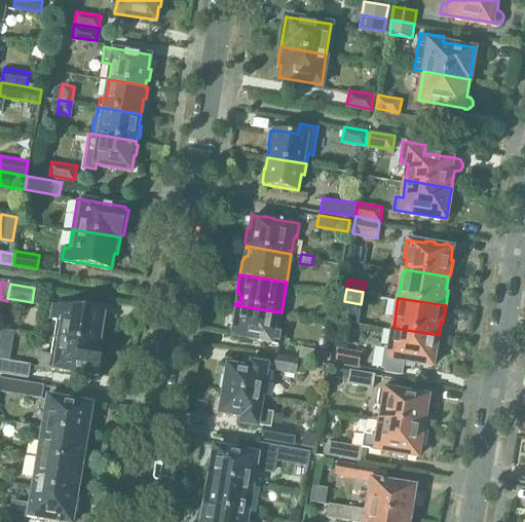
[(54,304),(52,317),(59,318),(55,335),(99,342),(103,343),(106,327),(103,327),(105,312),(54,304)]
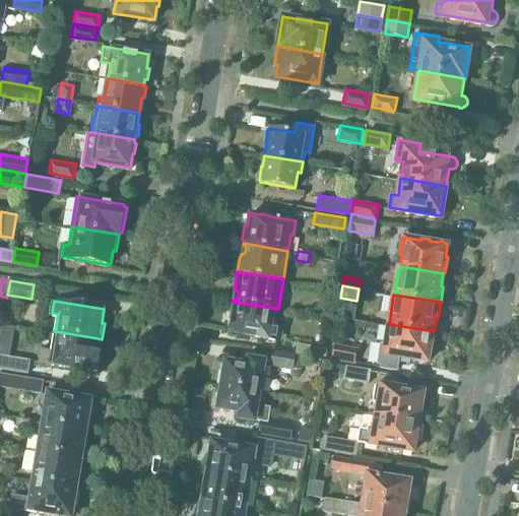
[(289,301),(287,309),(301,311),(302,303),(289,301)]
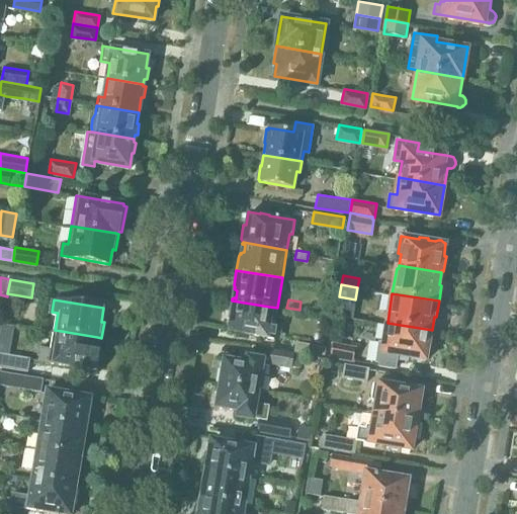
[(231,302),(228,316),(231,317),(229,330),(241,332),(241,333),(249,334),(250,333),(274,337),(277,323),(274,322),(277,308),(269,307),(232,301),(231,302)]
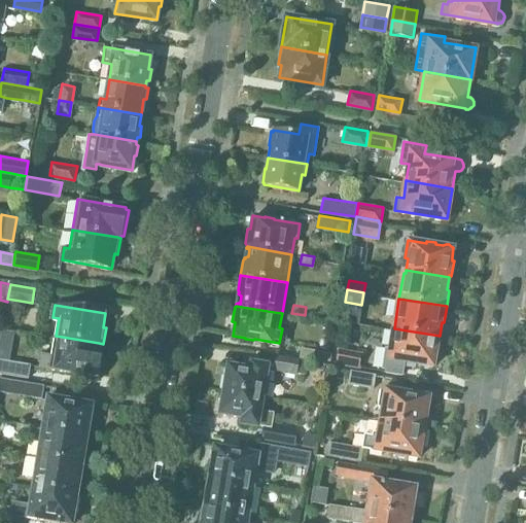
[(386,344),(383,365),(387,365),(386,370),(402,372),(405,360),(407,360),(407,362),(415,363),(415,362),(422,363),(424,365),(429,367),(431,364),(433,365),(434,359),(435,351),(439,352),(441,337),(440,337),(440,336),(394,328),(393,328),(395,329),(393,345),(386,344)]
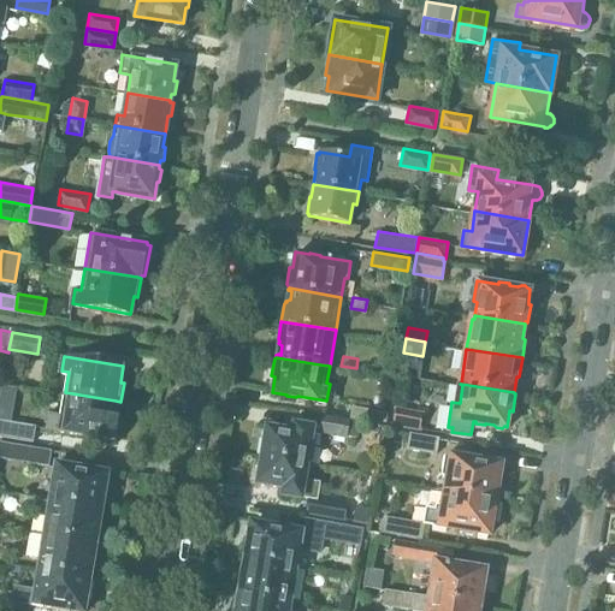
[(48,420),(47,426),(114,438),(116,434),(119,435),(122,420),(124,405),(120,404),(120,402),(116,401),(65,392),(61,413),(49,411),(48,420)]
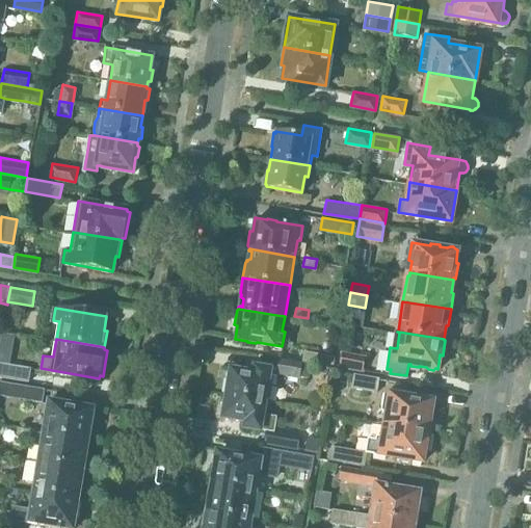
[(303,349),(301,361),(309,362),(313,363),(333,366),(334,363),(335,354),(303,349)]
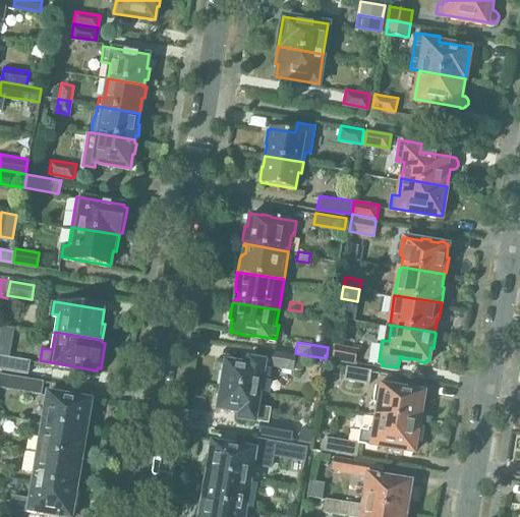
[(332,355),(332,357),(355,361),(356,355),(357,347),(334,344),(332,355)]
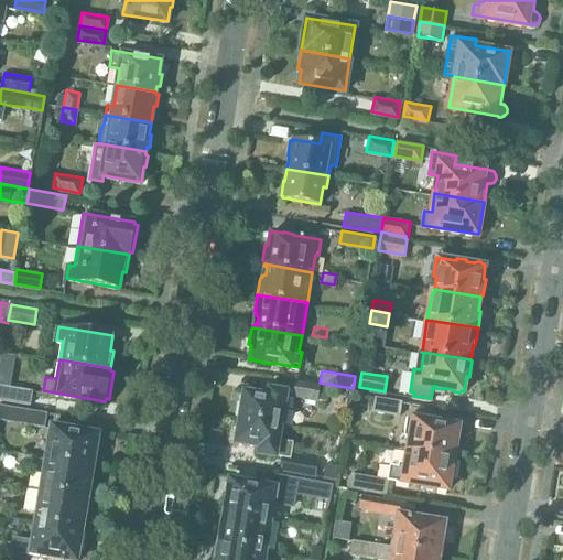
[(293,385),(292,394),(317,398),(318,396),(320,385),(320,383),(294,378),(293,385)]
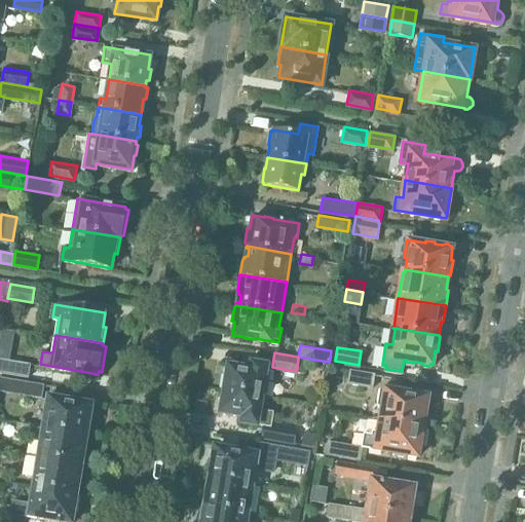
[(0,370),(28,376),(31,362),(11,359),(0,357),(0,370)]
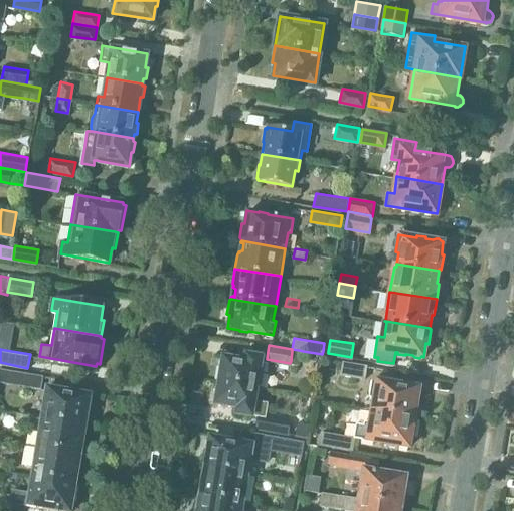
[(222,355),(218,379),(257,385),(262,355),(245,353),(244,358),(222,355)]
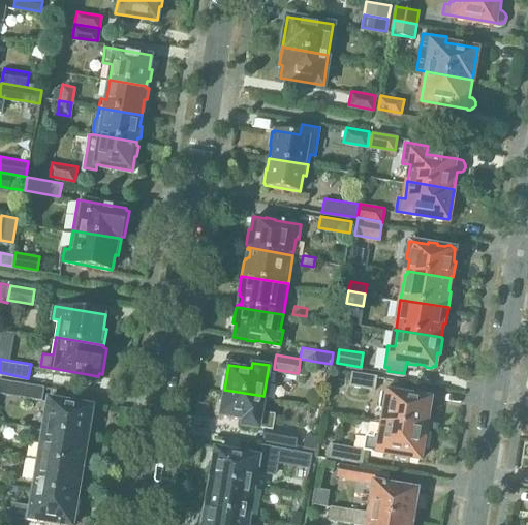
[(351,370),(349,384),(374,389),(376,374),(351,370)]
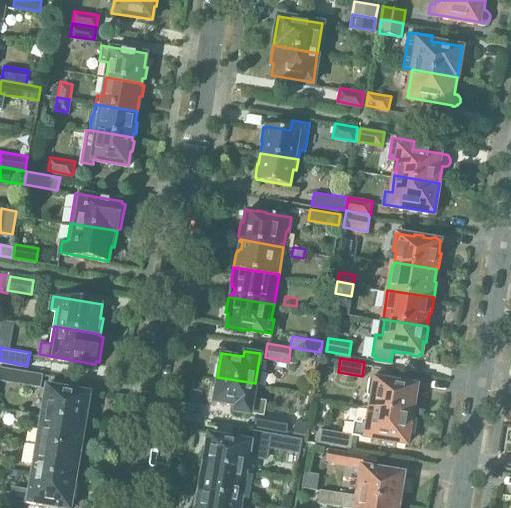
[(0,364),(0,377),(40,385),(42,373),(0,364)]
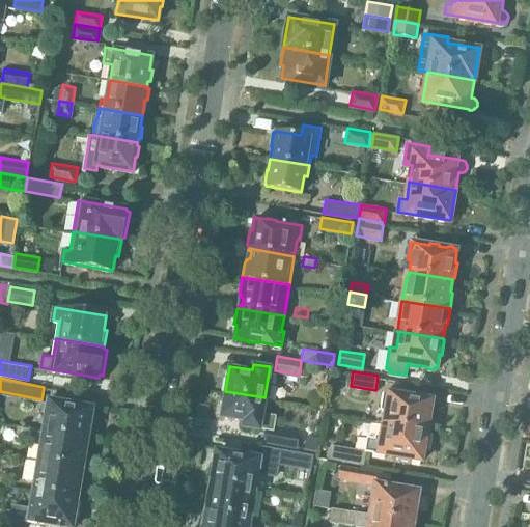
[(383,390),(380,405),(385,406),(383,422),(429,430),(433,411),(429,411),(431,398),(420,396),(420,394),(409,392),(409,394),(383,390)]
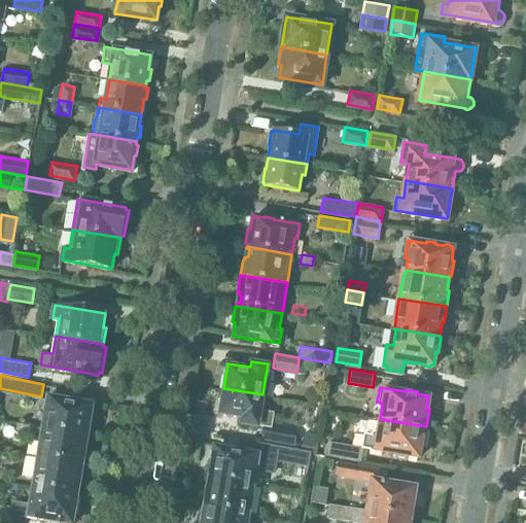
[(223,388),(219,412),(242,416),(241,422),(257,425),(258,422),(264,423),(261,438),(285,441),(294,443),(297,428),(287,426),(273,424),(271,424),(273,412),(260,410),(263,394),(223,388)]
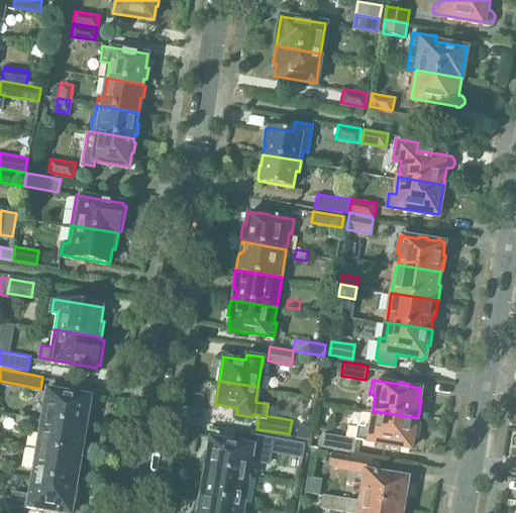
[(43,400),(40,418),(85,426),(88,423),(91,408),(88,408),(90,395),(78,393),(78,392),(69,391),(69,392),(44,388),(41,400),(43,400)]
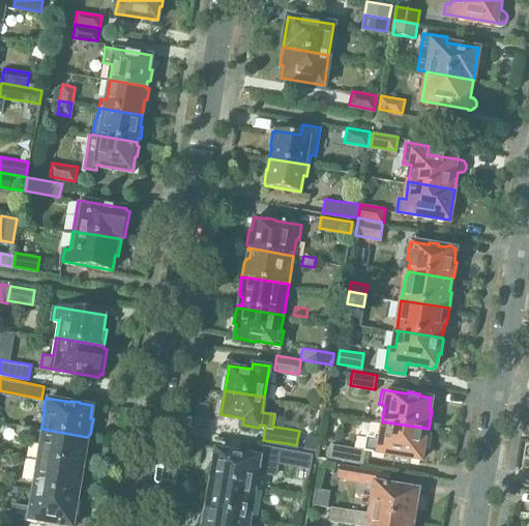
[(331,442),(328,457),(362,462),(364,449),(398,455),(398,457),(408,458),(409,457),(420,459),(422,446),(425,446),(429,429),(382,421),(379,437),(374,436),(374,437),(366,436),(364,448),(331,442)]
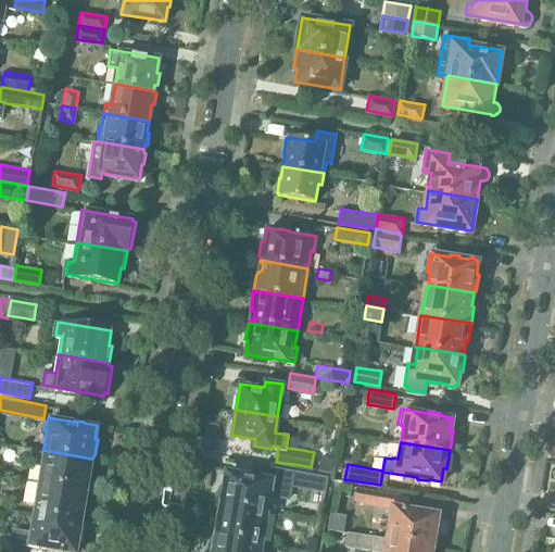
[(16,453),(16,454),(30,456),(33,447),(19,444),(19,446),(16,453)]
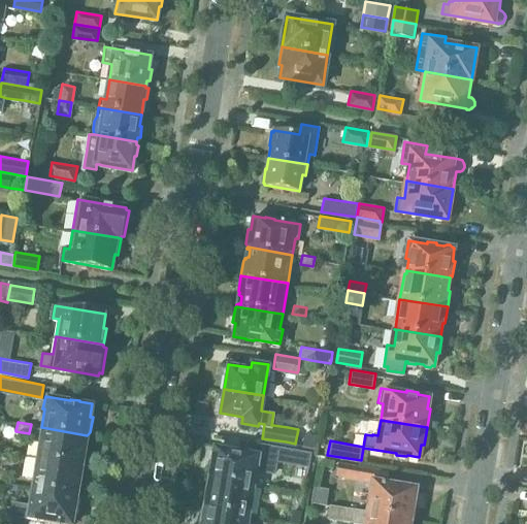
[(41,427),(36,456),(85,465),(87,450),(85,447),(86,446),(85,444),(81,444),(84,437),(87,437),(88,436),(87,435),(41,427)]
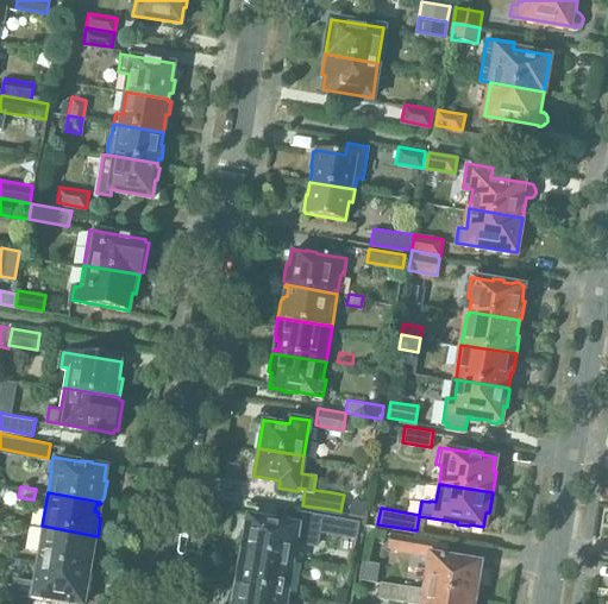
[(242,529),(238,546),(240,549),(239,551),(292,559),(295,539),(312,541),(317,538),(319,528),(321,513),(301,510),(299,523),(271,518),(271,517),(262,516),(262,517),(246,515),(244,529),(242,529)]
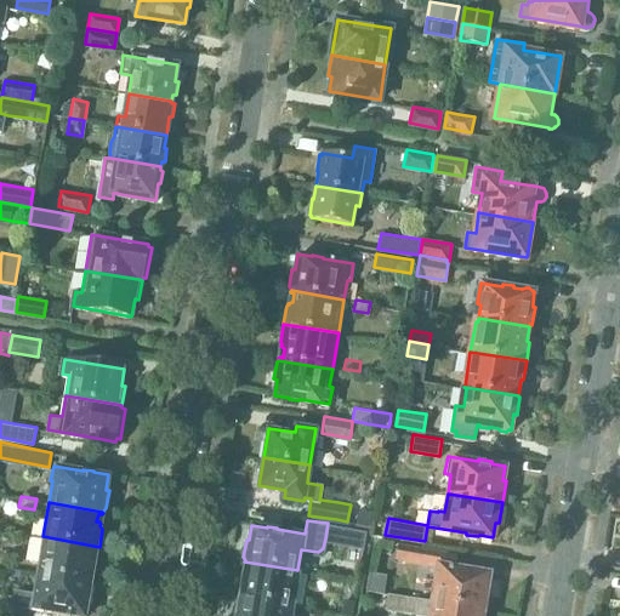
[(333,524),(330,540),(352,545),(364,546),(367,529),(356,528),(333,524)]
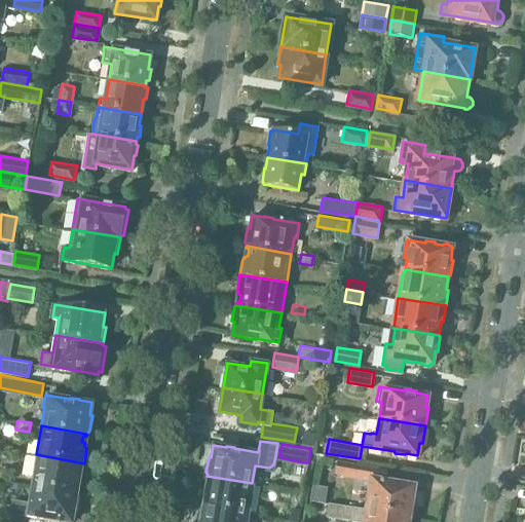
[(27,452),(23,473),(33,474),(31,483),(77,491),(78,490),(77,489),(74,488),(75,482),(78,482),(80,481),(79,480),(82,477),(84,463),(36,454),(27,452)]
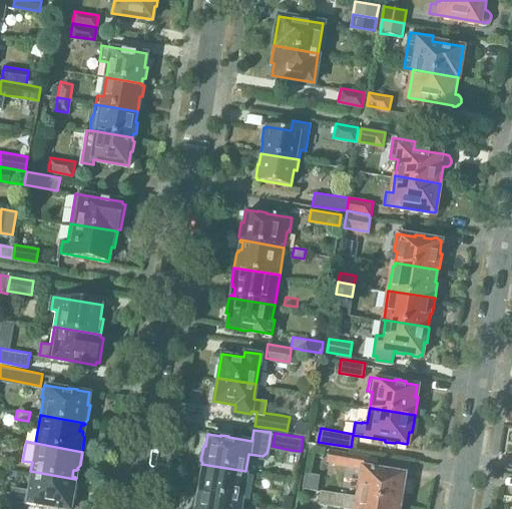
[(328,450),(326,461),(350,465),(360,467),(358,479),(360,480),(357,495),(398,503),(399,502),(402,503),(404,489),(401,488),(404,473),(387,470),(388,469),(379,467),(379,469),(372,468),(374,456),(352,452),(328,448),(328,450)]
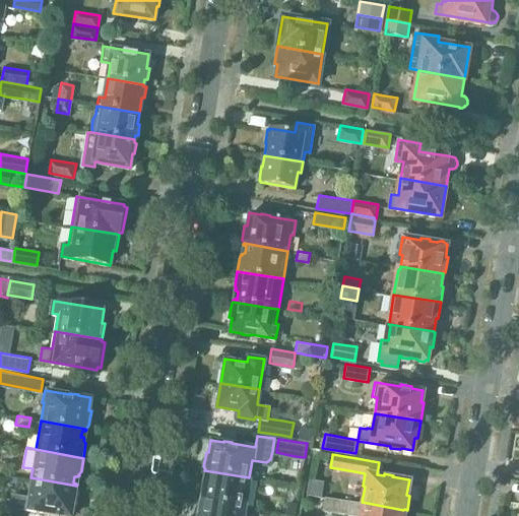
[(200,484),(198,499),(245,507),(249,477),(204,470),(205,472),(208,473),(207,479),(204,479),(202,480),(203,482),(200,484)]
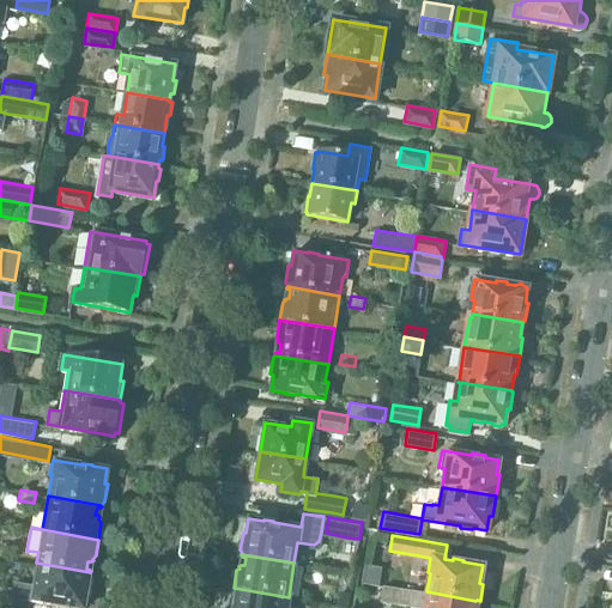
[(0,607),(11,607),(13,596),(59,605),(59,607),(68,607),(68,606),(82,607),(83,607),(86,594),(89,595),(92,577),(90,572),(36,563),(32,582),(16,579),(14,588),(0,585),(0,607)]
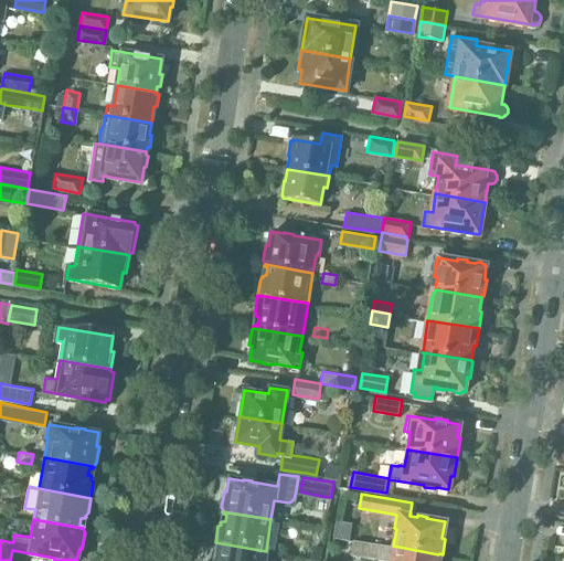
[(350,553),(350,554),(389,560),(437,560),(438,554),(393,546),(357,540),(352,540),(352,541),(350,553)]
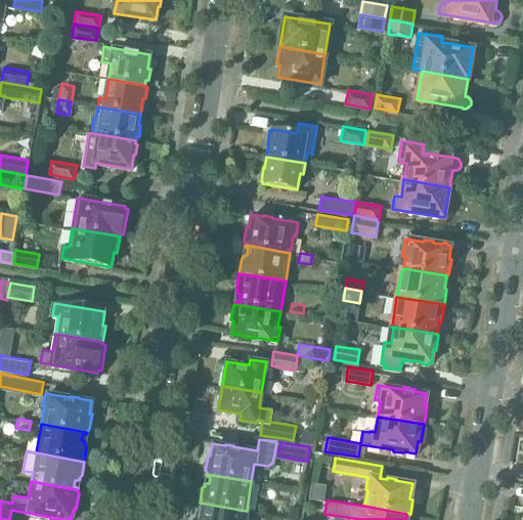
[(245,519),(247,511),(200,503),(197,518),(198,519),(245,519)]
